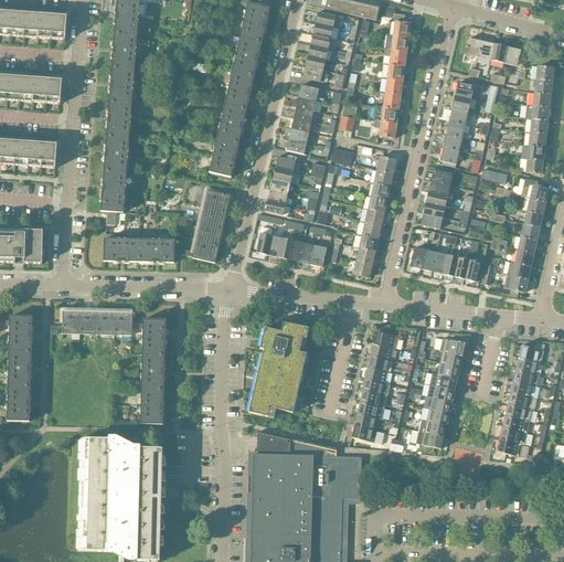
[(138,16),(140,0),(117,0),(116,14),(138,16)]
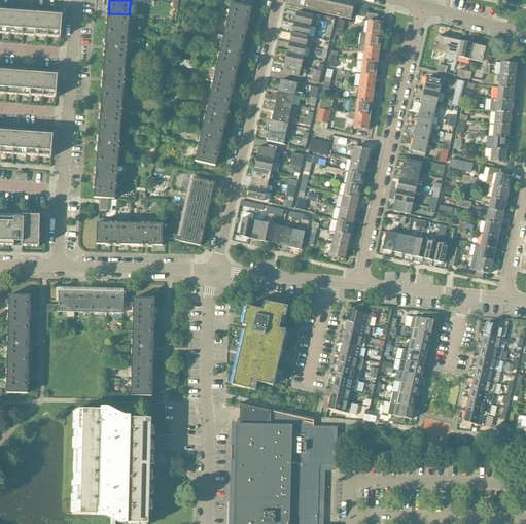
[(351,18),(354,5),(329,0),(305,0),(304,6),(351,18)]
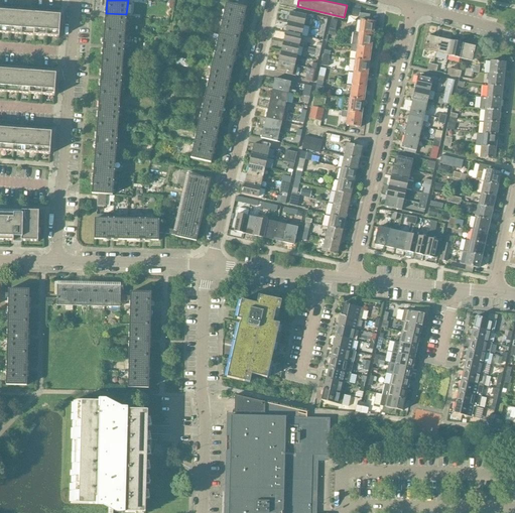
[(243,21),(247,6),(227,1),(223,17),(243,21)]
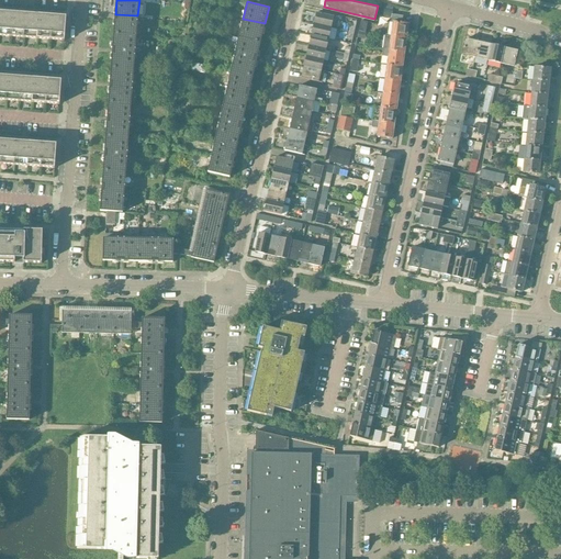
[(0,32),(65,37),(67,14),(0,8),(0,32)]
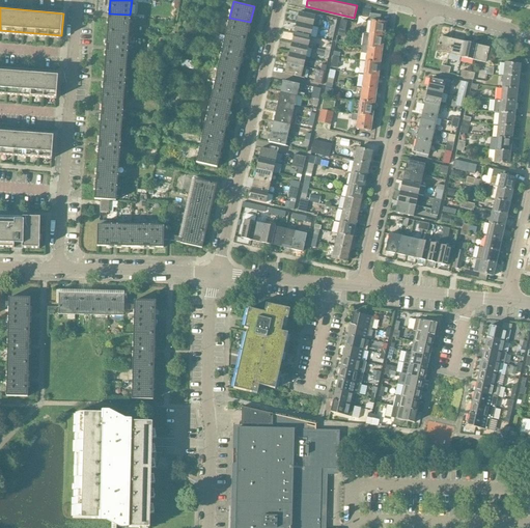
[(317,19),(318,15),(300,10),(297,21),(313,25),(314,18),(317,19)]
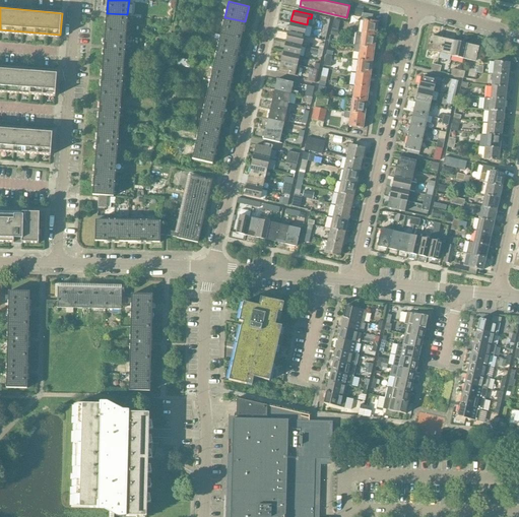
[(126,30),(127,14),(107,13),(106,28),(126,30)]
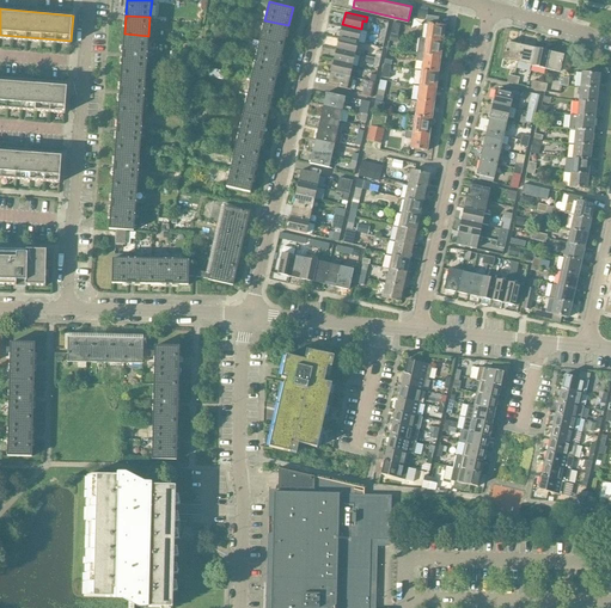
[(285,44),(288,25),(264,20),(261,38),(285,44)]
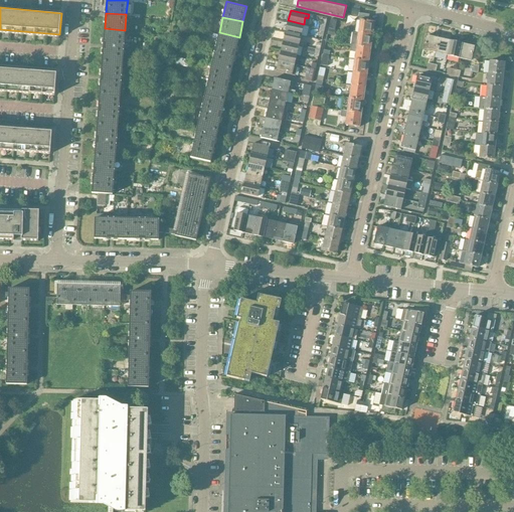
[(336,28),(338,18),(332,17),(330,27),(335,28),(335,27),(336,28)]
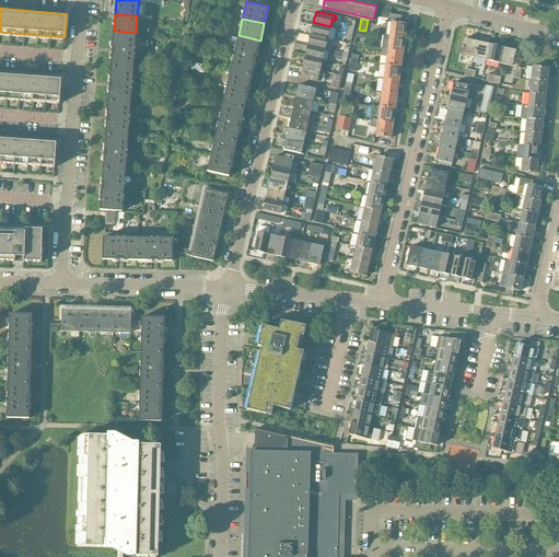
[(405,36),(407,22),(393,20),(391,34),(405,36)]
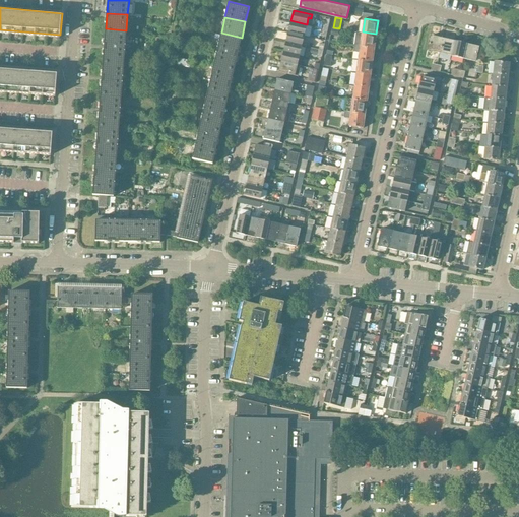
[(305,34),(307,24),(290,20),(288,30),(305,34)]
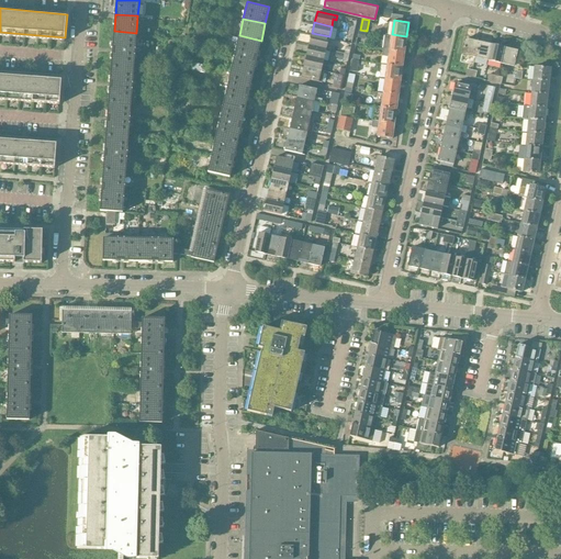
[(135,49),(136,33),(114,31),(113,48),(135,49)]
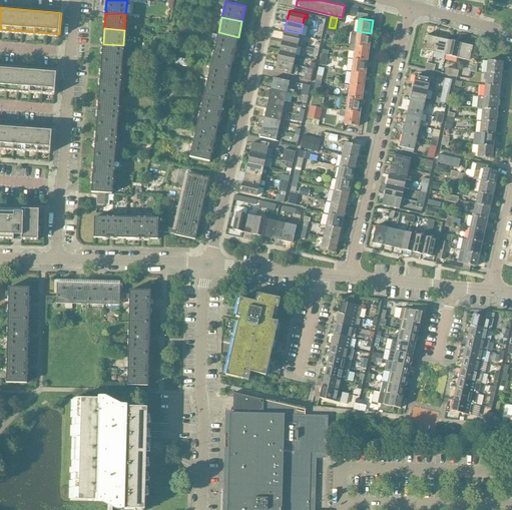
[(303,38),(304,34),(301,33),(285,30),(283,39),(298,43),(300,37),(303,38)]
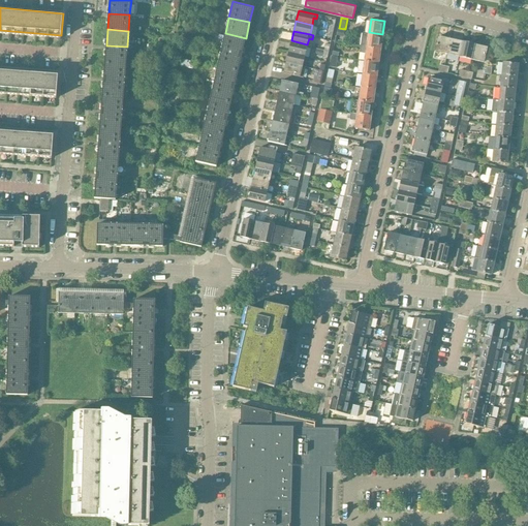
[(381,48),(382,34),(369,32),(363,31),(361,44),(381,48)]
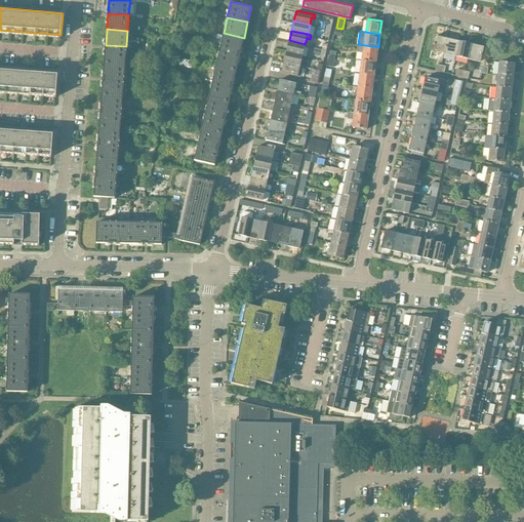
[(240,53),(244,38),(224,33),(219,48),(240,53)]
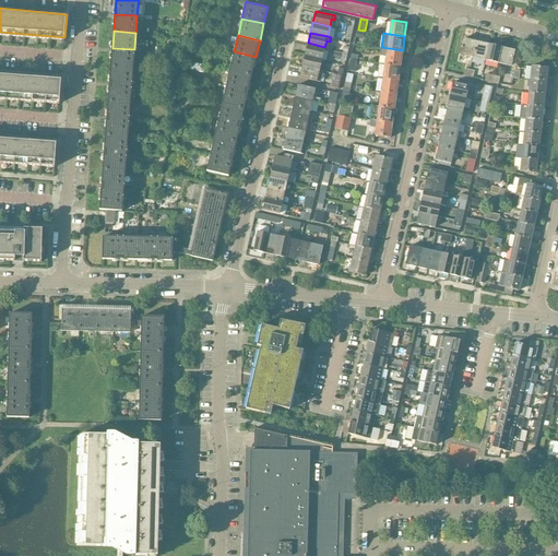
[(473,55),(477,39),(464,36),(461,51),(473,55)]
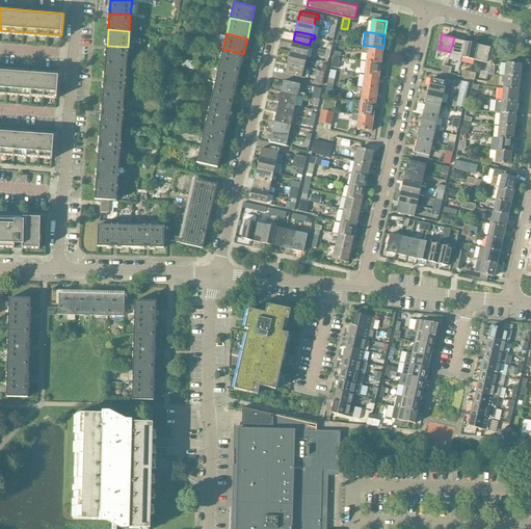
[(462,55),(466,41),(454,37),(450,52),(462,55)]
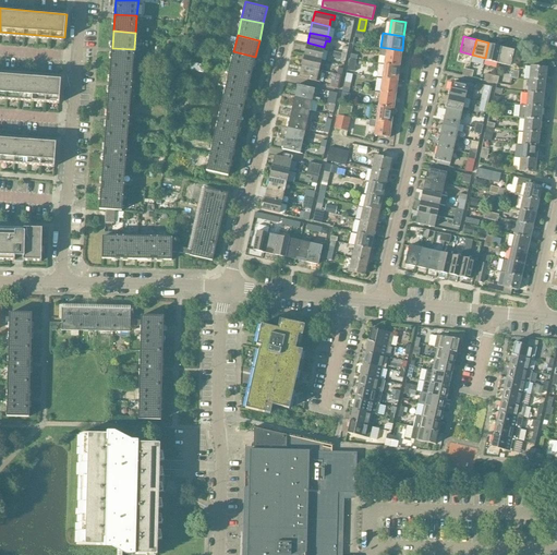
[(322,58),(324,47),(307,43),(305,53),(322,58)]
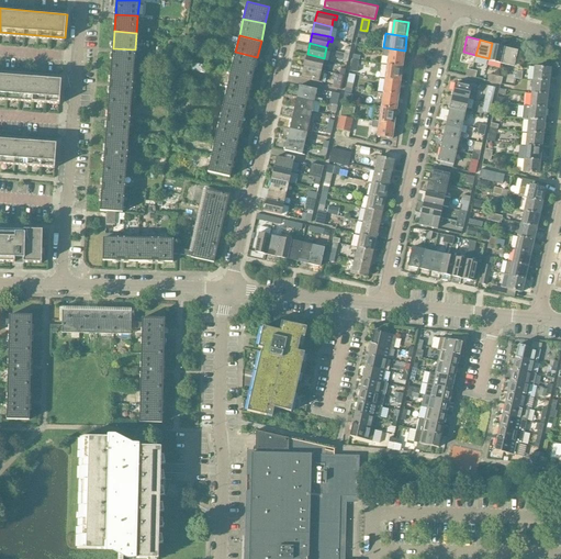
[(502,60),(505,45),(492,43),(489,58),(502,60)]
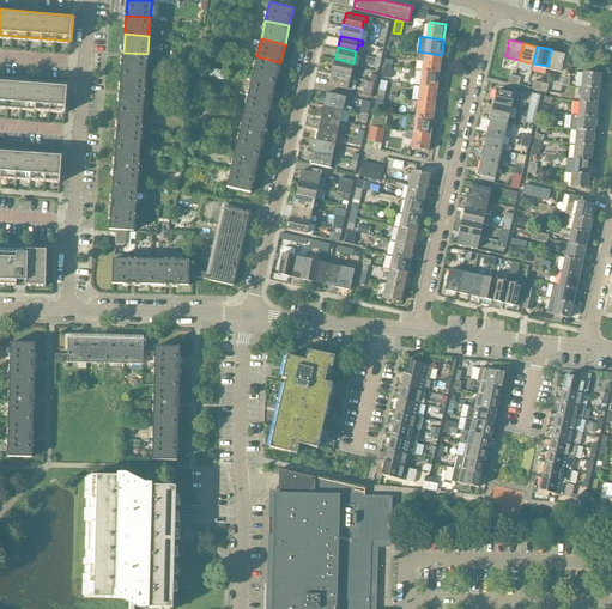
[(562,69),(565,53),(551,49),(547,66),(562,69)]
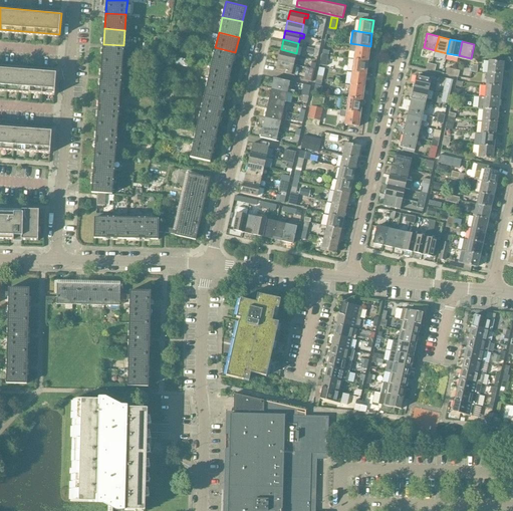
[(368,59),(370,46),(350,43),(350,48),(355,49),(354,57),(368,59)]
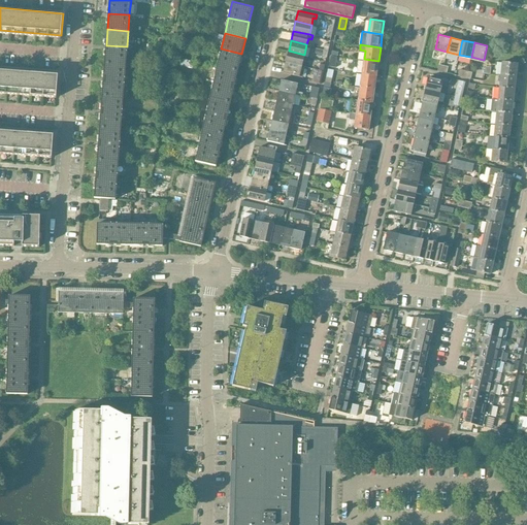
[(126,63),(127,46),(106,45),(104,61),(126,63)]
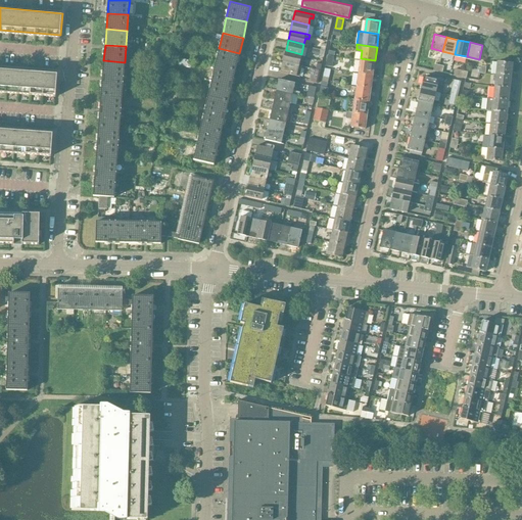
[(236,68),(239,53),(219,48),(216,63),(236,68)]
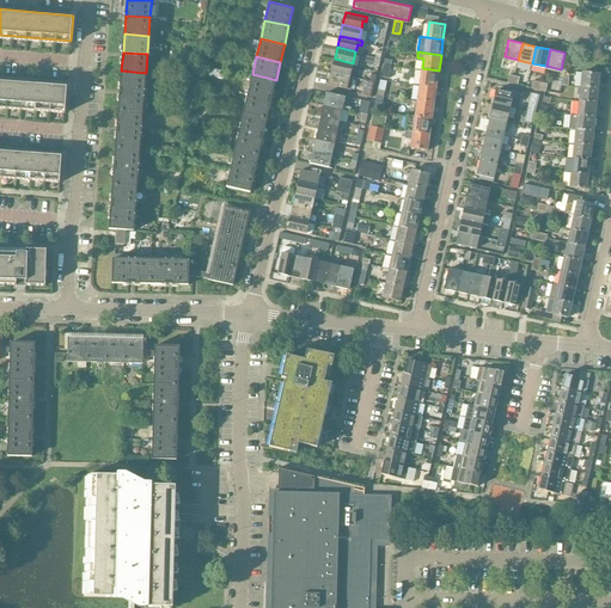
[(350,74),(353,63),(335,59),(331,71),(350,74)]
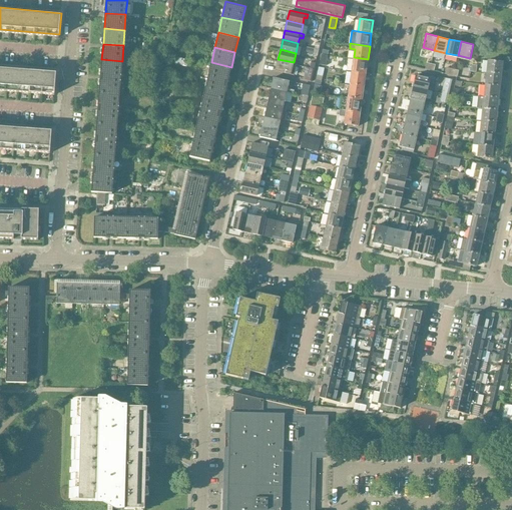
[(175,54),(173,61),(186,64),(187,58),(175,54)]
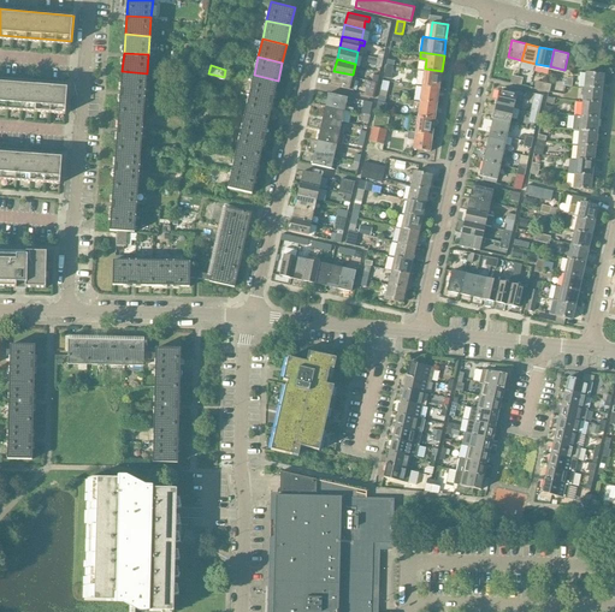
[(439,87),(442,71),(425,69),(424,84),(439,87)]
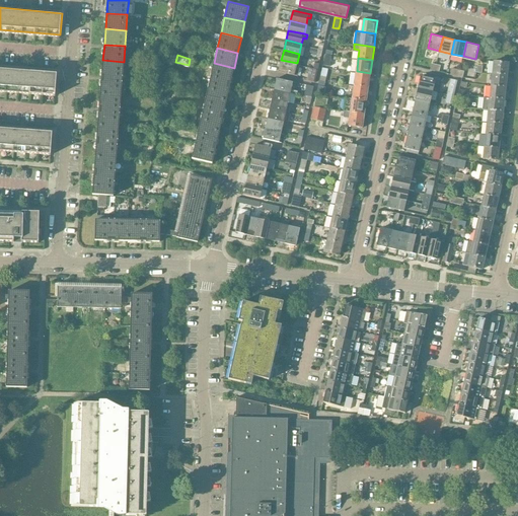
[(123,77),(124,62),(102,60),(101,76),(123,77)]
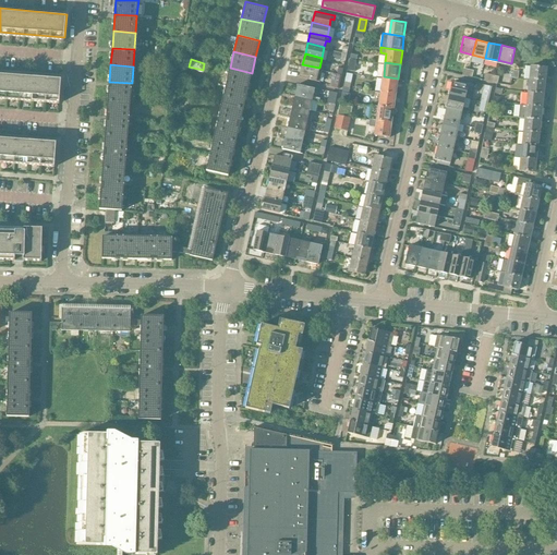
[(323,69),(319,68),(302,64),(300,75),(321,80),(323,69)]
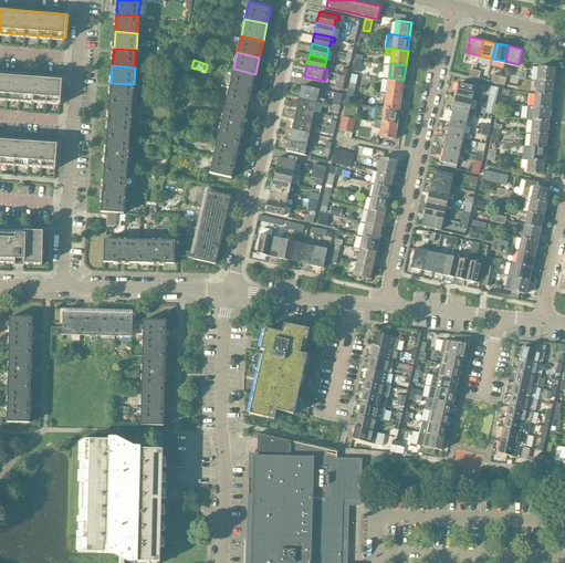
[(346,74),(348,68),(339,65),(338,72),(346,74)]
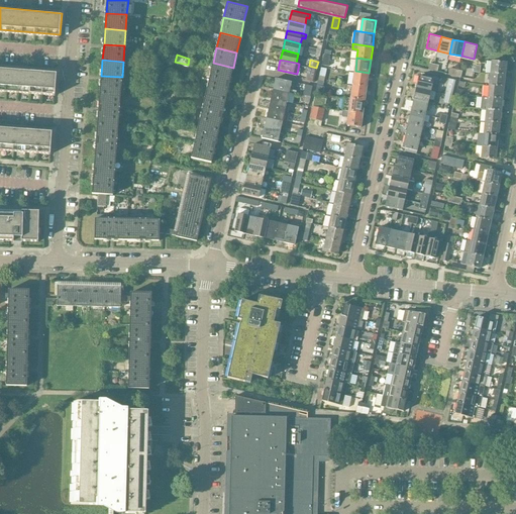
[(505,74),(507,61),(492,60),(491,72),(505,74)]
